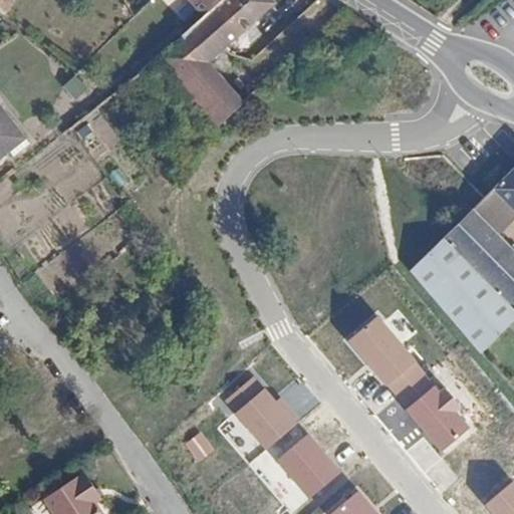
[(0,0),(0,9),(3,12),(12,0),(0,0)]
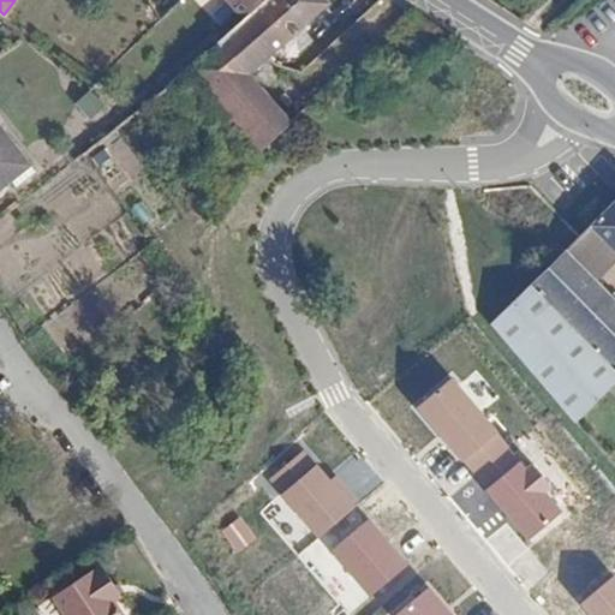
[(262,0),(242,18),(187,66),(260,148),(291,120),(249,71),(324,0),(262,0)]
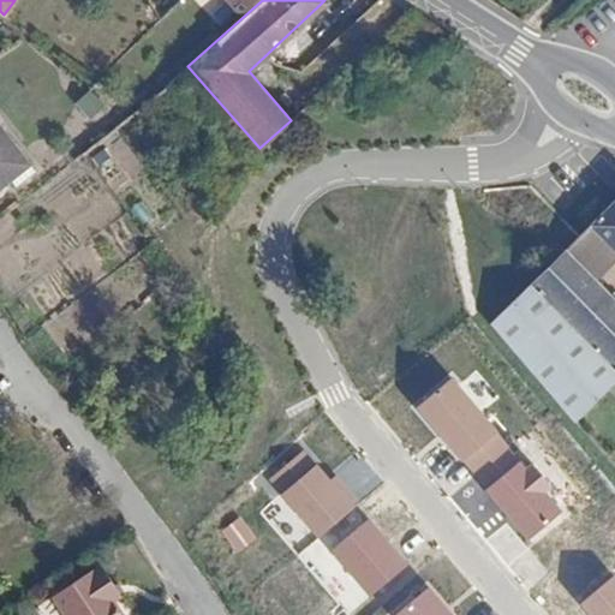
[(225,0),(242,18),(262,0),(225,0)]
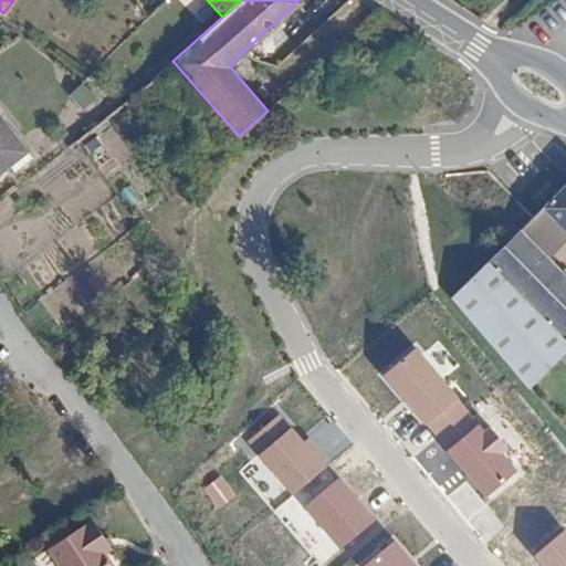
[(93,96),(80,81),(67,92),(80,107),(93,96)]
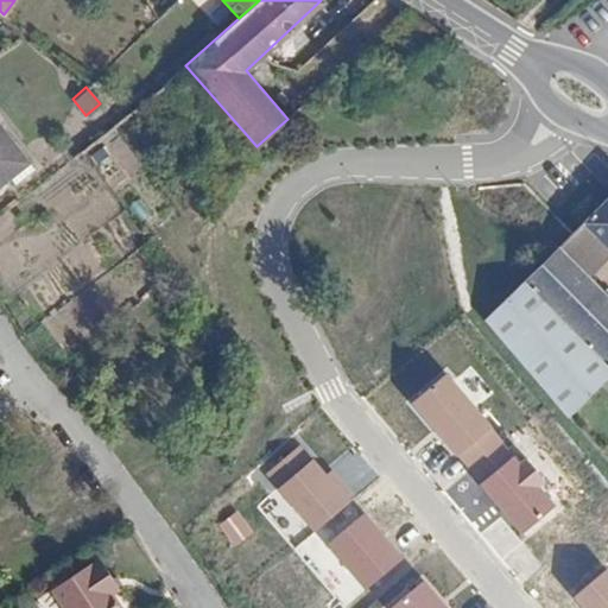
[(0,181),(4,178),(17,166),(0,141),(0,181)]
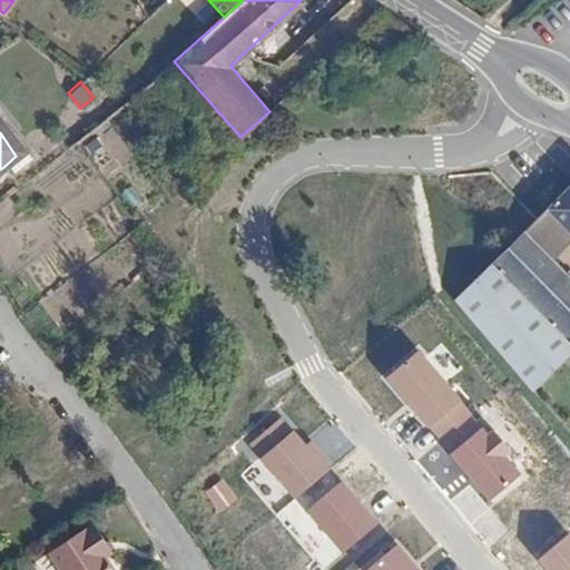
[(22,165),(16,156),(3,167),(8,176),(22,165)]
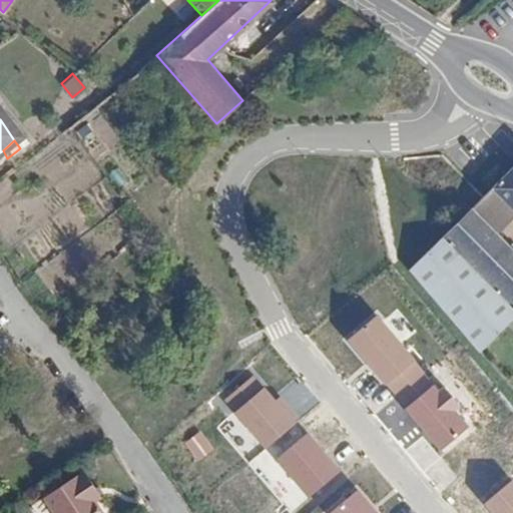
[(512,163),(496,181),(469,208),(461,216),(444,233),(512,309),(512,248),(505,240),(512,232),(512,163)]
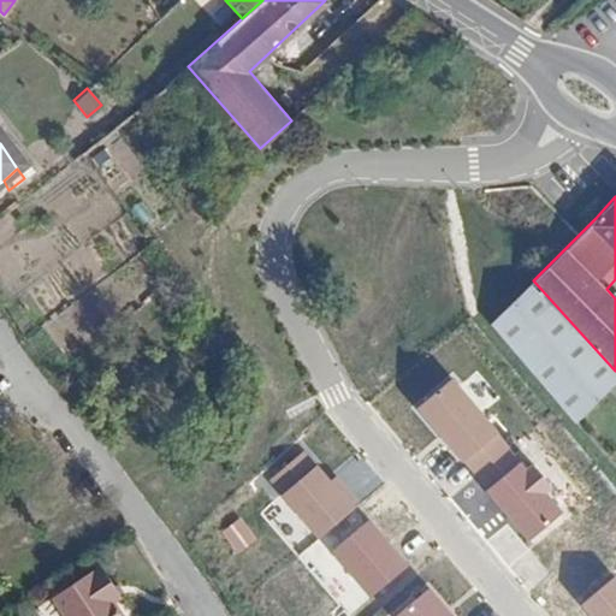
[(610,388),(615,380),(615,371),(533,280),(489,323),(573,424),(610,388)]
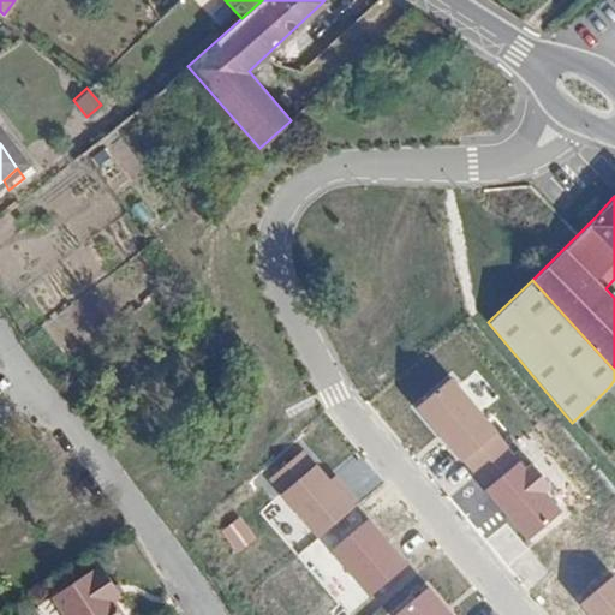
[(497,434),(454,377),(417,406),(464,463),(497,434)]
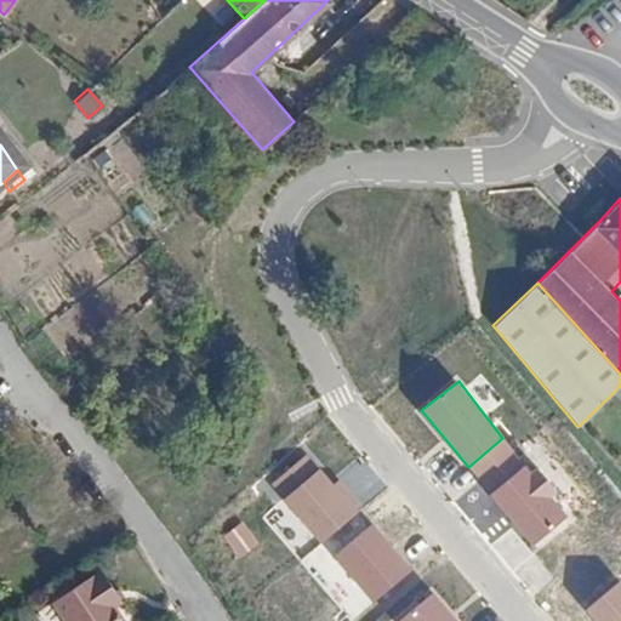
[(533,472),(525,465),(490,495),(534,546),(567,517),(551,499),(557,493),(537,468),(533,472)]
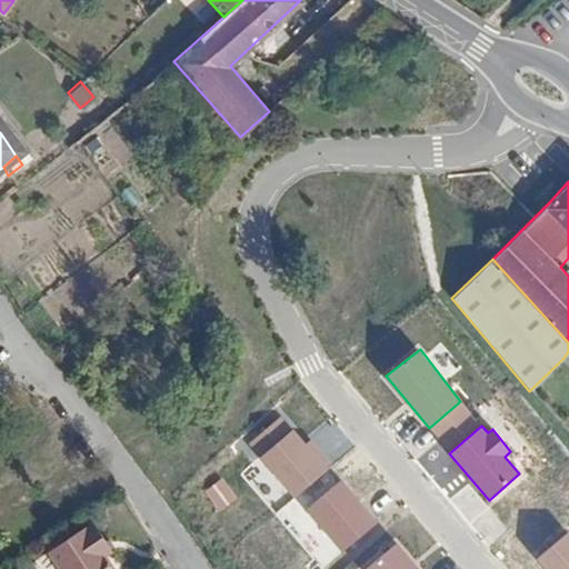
[(296,498),(331,467),(311,439),(305,442),(295,430),(259,459),(296,498)]
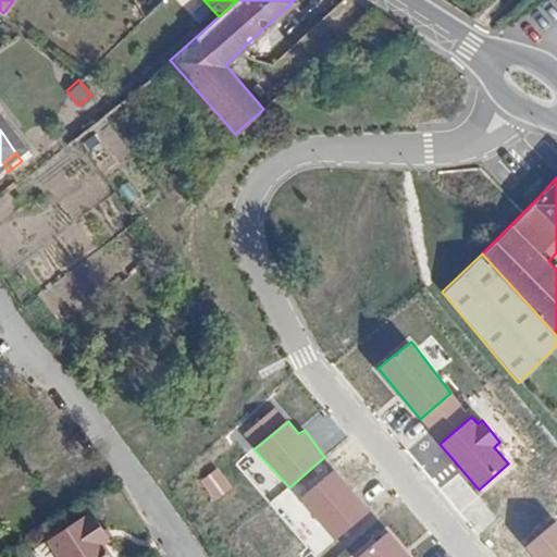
[(335,537),(369,510),(334,471),(300,498),(335,537)]
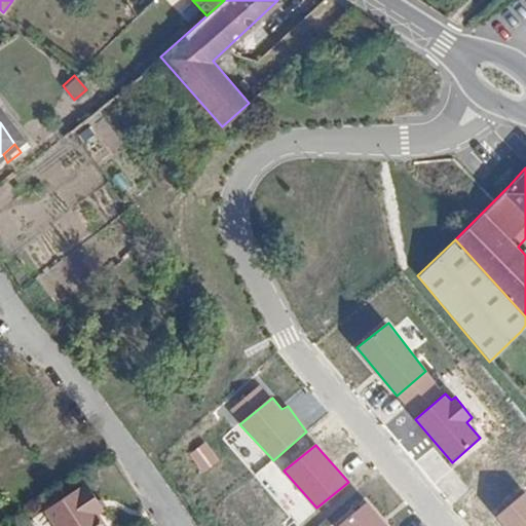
[(109,499),(92,475),(86,479),(83,478),(50,500),(67,525),(117,525),(103,503),(109,499)]
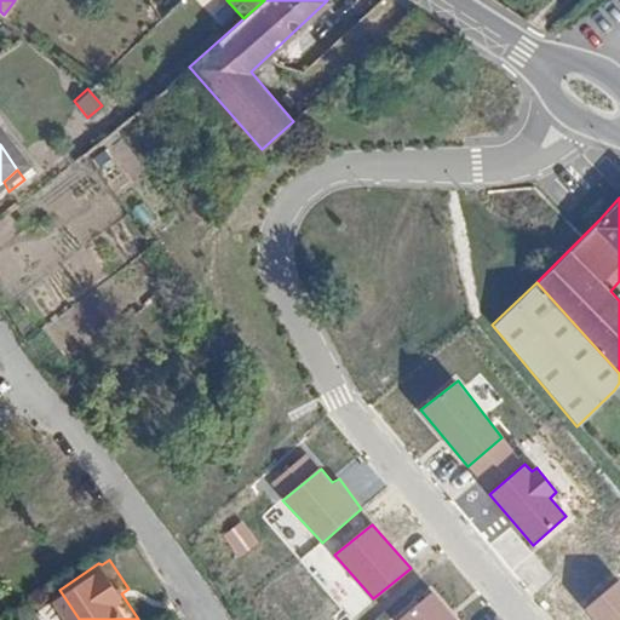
[(619,619),(619,580),(583,609),(592,619),(619,619)]
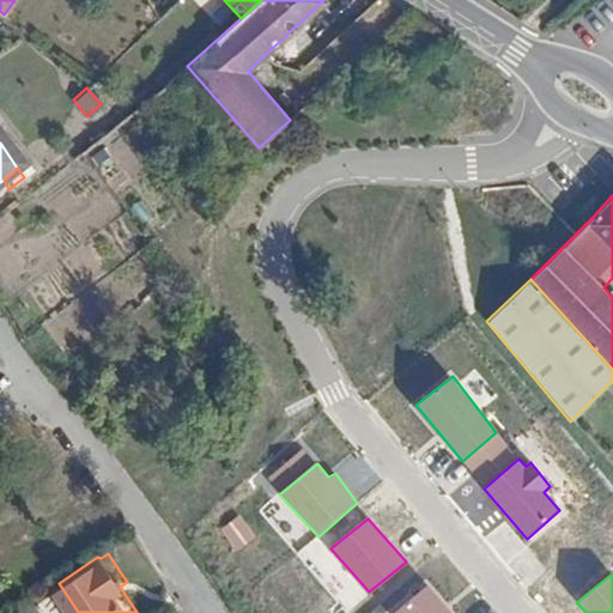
[(453,612),(426,584),(389,612),(453,612)]
